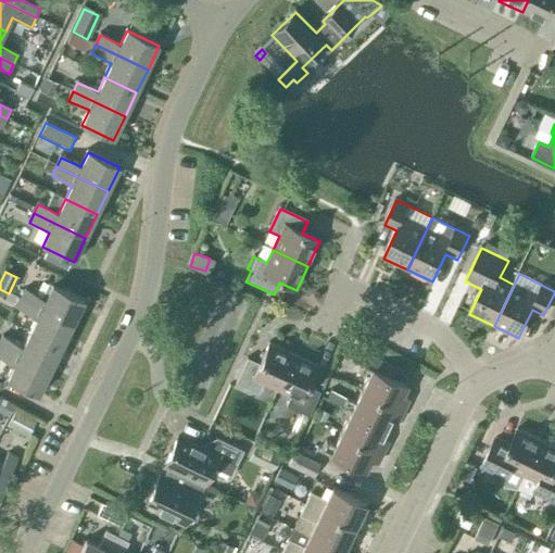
[(25,290),(21,300),(73,325),(84,301),(52,286),(45,300),(25,290)]
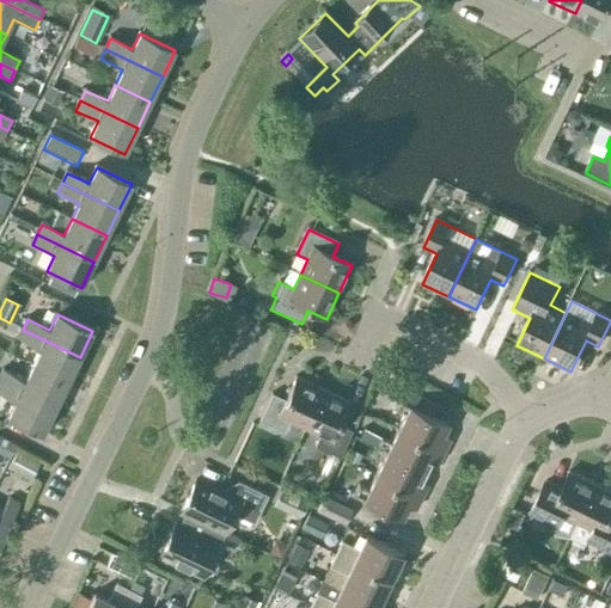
[(32,366),(67,384),(80,357),(23,330),(18,339),(40,350),(32,366)]
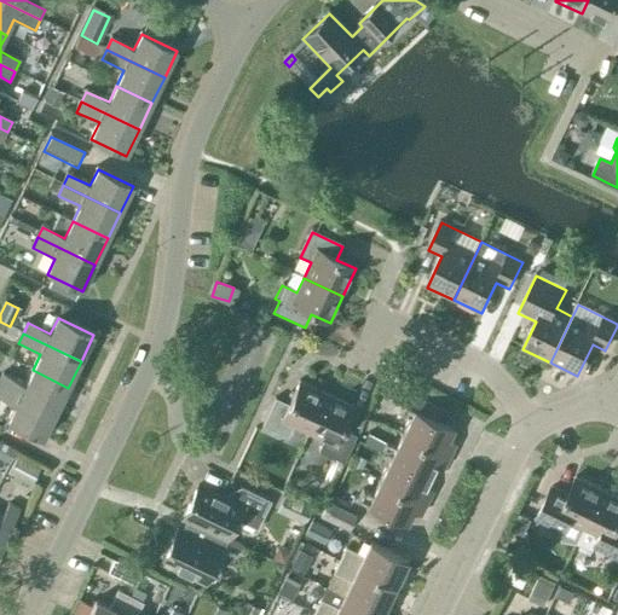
[(0,387),(56,413),(68,388),(33,370),(26,386),(3,375),(0,381),(0,387)]
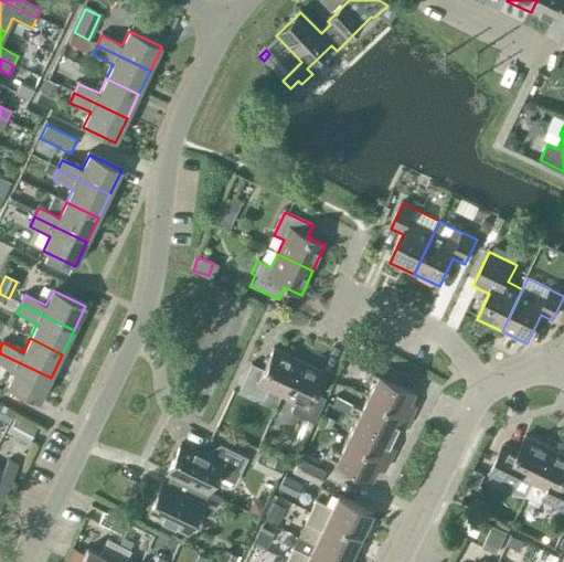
[(268,391),(282,398),(298,361),(274,350),(264,371),(252,366),(240,390),(263,401),(268,391)]
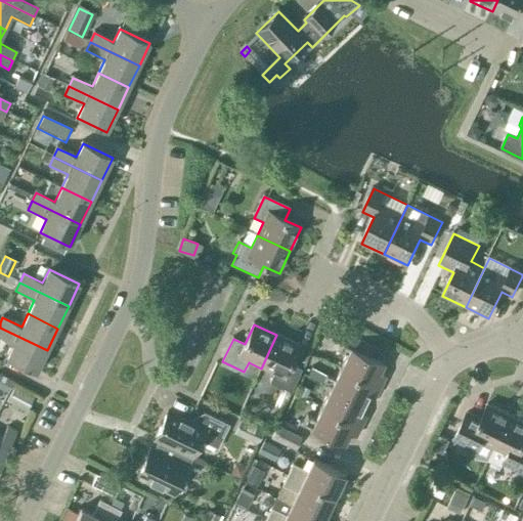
[(36,373),(47,350),(0,328),(0,338),(13,344),(6,358),(36,373)]
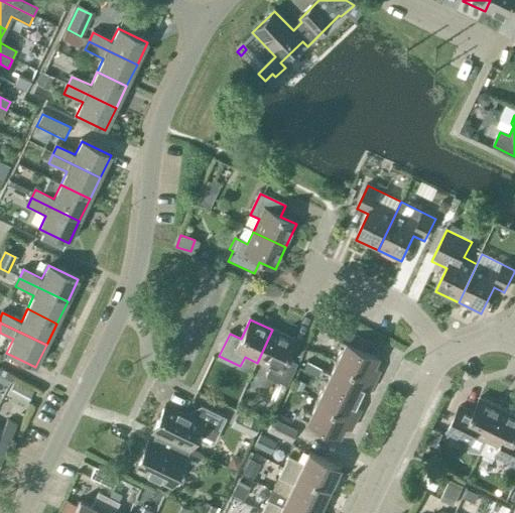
[(294,341),(272,330),(257,363),(270,369),(265,378),(286,387),(297,365),(285,360),(294,341)]
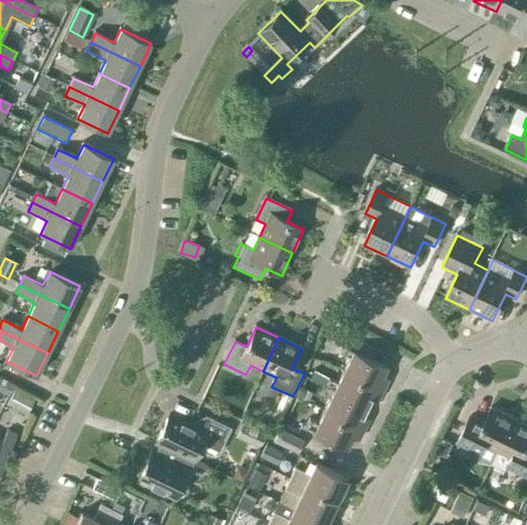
[(349,359),(343,371),(384,391),(389,381),(382,378),(387,367),(373,360),(377,352),(350,338),(346,348),(346,347),(341,355),(349,359)]
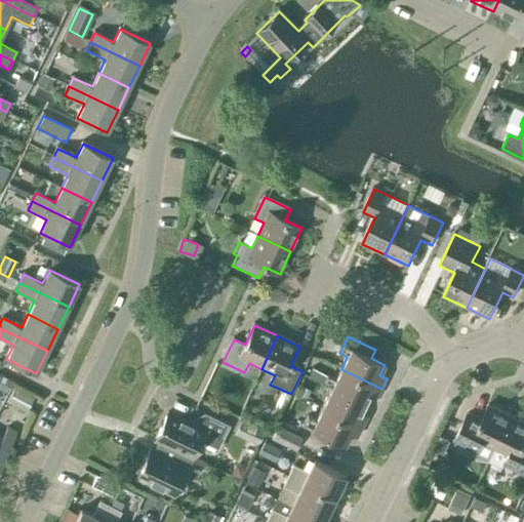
[(327,377),(324,386),(365,405),(369,396),(376,399),(381,389),(341,369),(335,382),(327,377)]
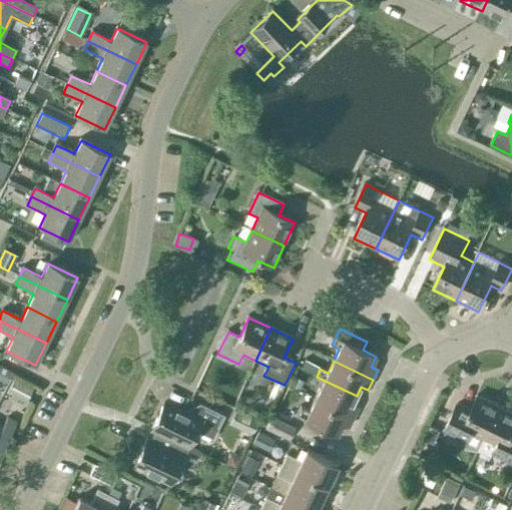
[(315,400),(354,419),(359,409),(352,405),(357,396),(317,377),(313,384),(320,388),(315,400)]
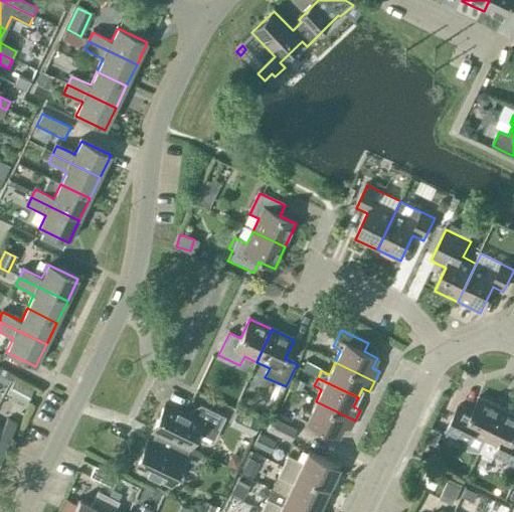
[(26,406),(34,390),(15,380),(7,396),(26,406)]
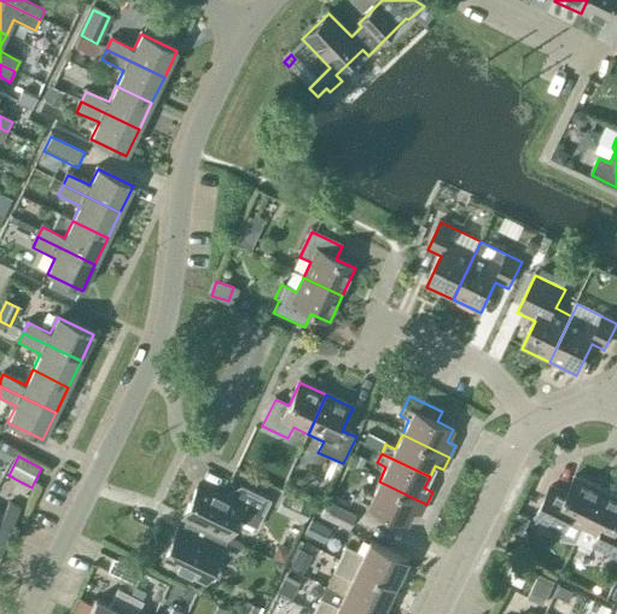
[(560,543),(576,545),(603,491),(576,478),(566,497),(551,489),(536,520),(562,532),(560,543)]
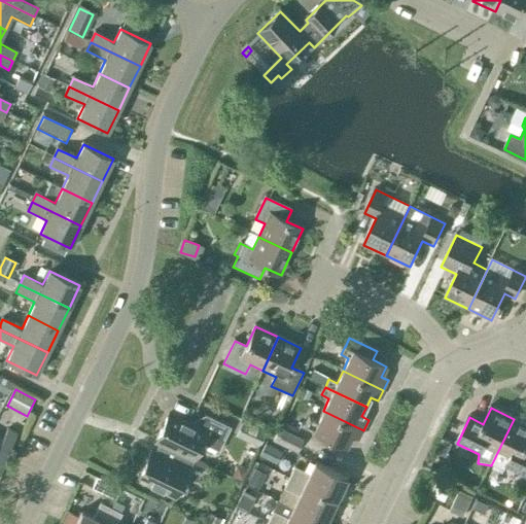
[(363,430),(323,411),(317,423),(309,419),(306,427),(346,447),(351,438),(358,441),(363,430)]
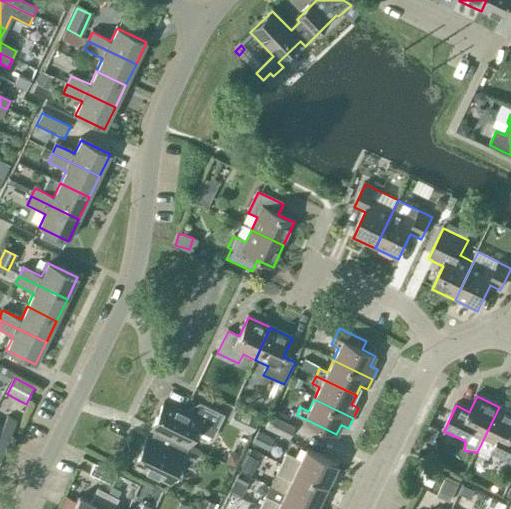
[(151,429),(160,433),(187,447),(195,431),(213,440),(224,417),(199,404),(193,418),(164,404),(151,429)]
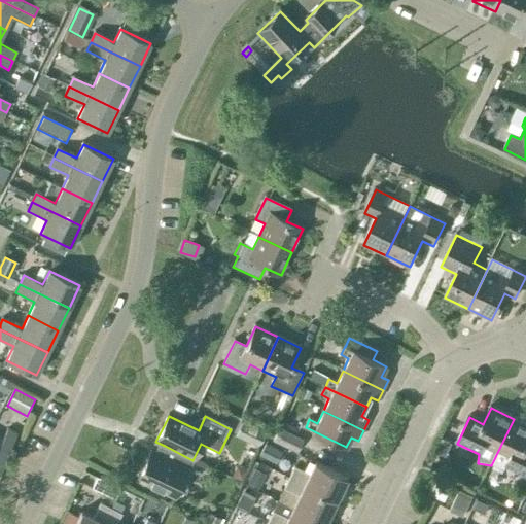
[(525,425),(514,419),(491,465),(503,472),(506,466),(525,476),(525,425)]
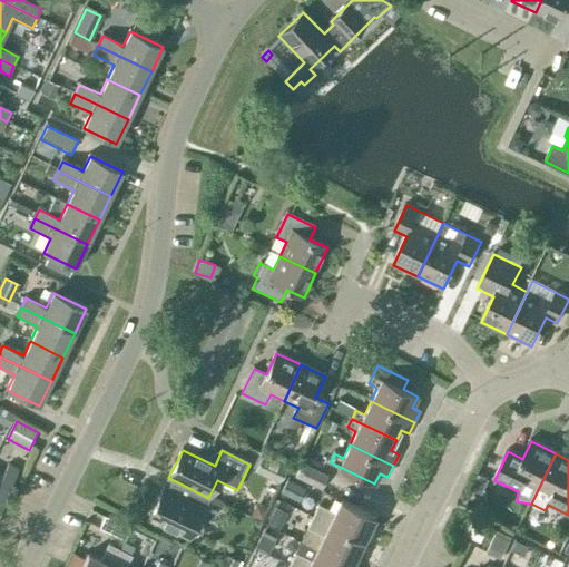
[(287,469),(262,457),(254,473),(280,486),(287,469)]
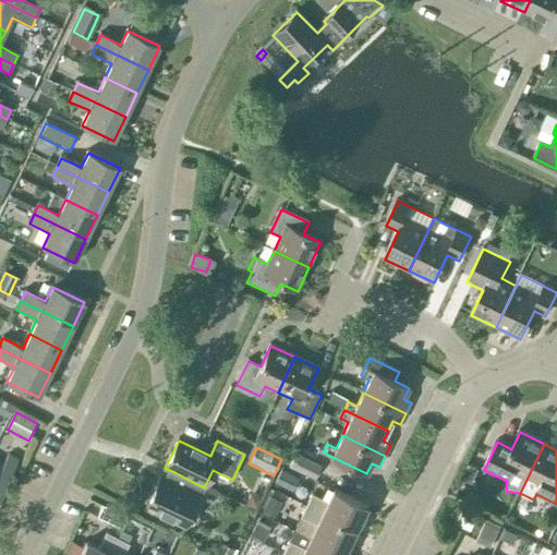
[(0,471),(0,494),(8,481),(17,461),(9,456),(0,471)]
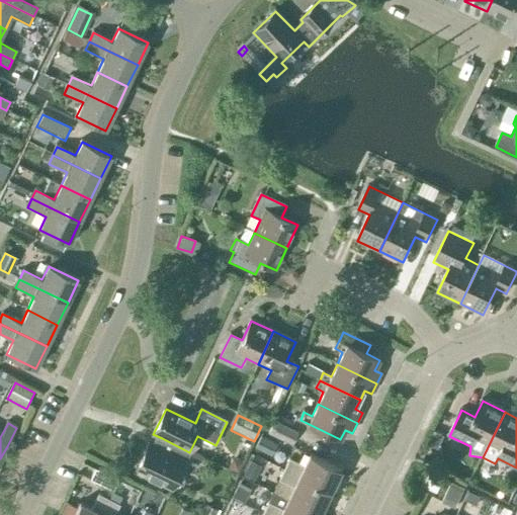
[(298,435),(273,423),(267,435),(292,447),(298,435)]
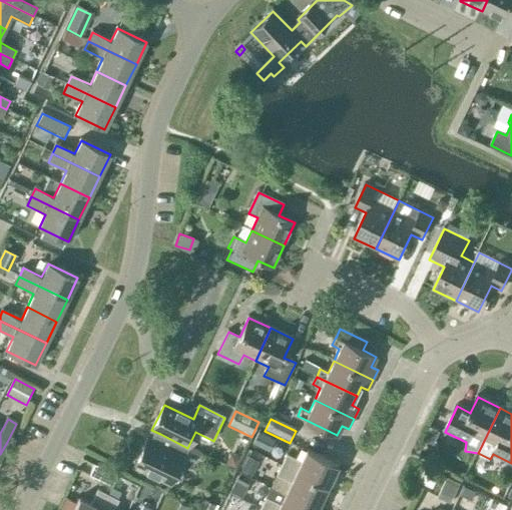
[(177,469),(187,448),(160,434),(154,445),(146,441),(134,467),(170,484),(171,482),(174,484),(176,483),(181,473),(180,471),(177,469)]
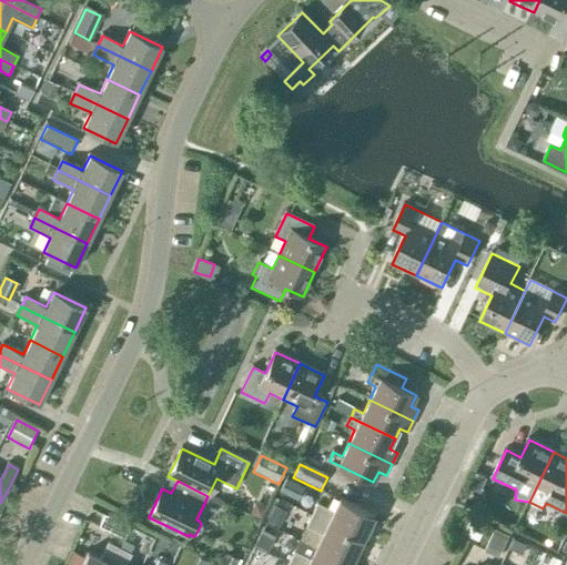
[(317,505),(312,516),(362,541),(373,516),(340,500),(333,513),(317,505)]
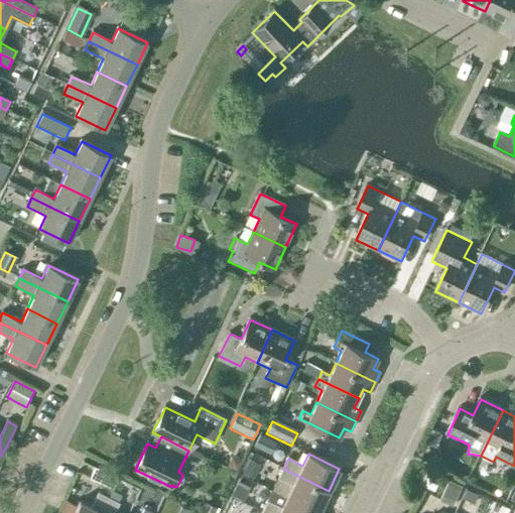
[(287,498),(315,512),(317,512),(329,491),(283,469),(278,480),(292,487),(287,498)]
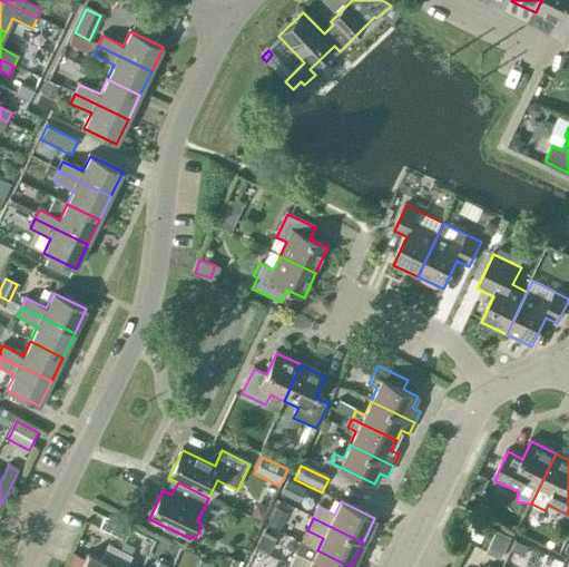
[(127,533),(106,522),(99,536),(120,546),(127,533)]
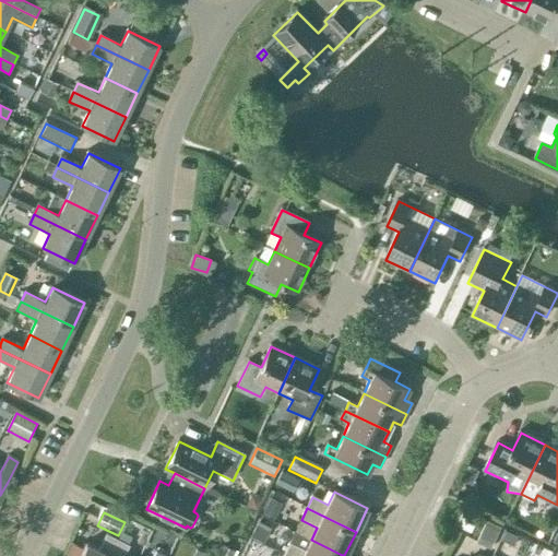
[(501,532),(486,524),(477,544),(493,552),(501,532)]
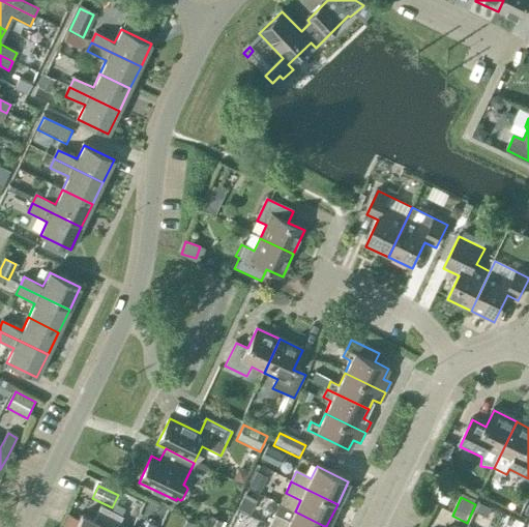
[(115,505),(112,513),(121,517),(124,509),(115,505)]
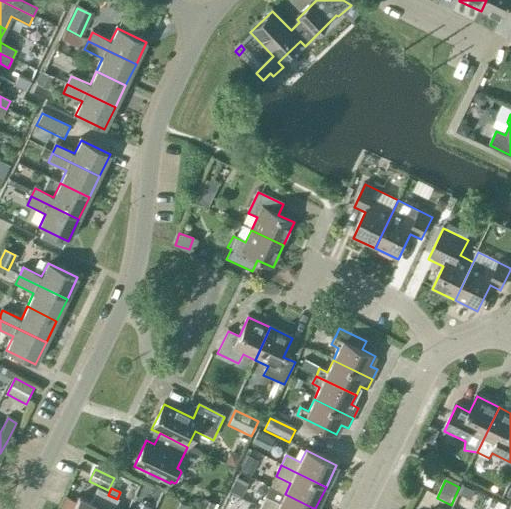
[(101,508),(108,495),(97,490),(90,504),(79,499),(73,508),(101,508)]
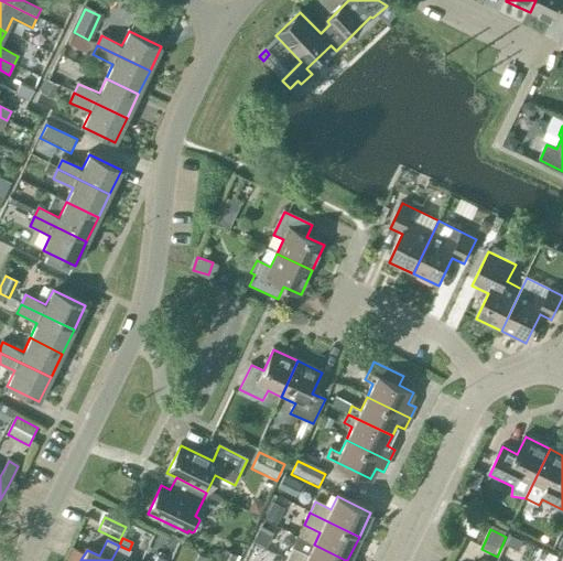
[(345,560),(314,545),(307,557),(292,549),(287,560),(345,560)]
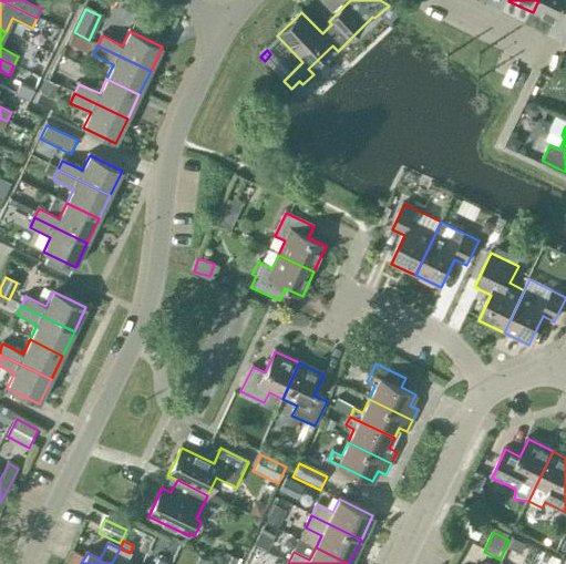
[(126,563),(131,554),(130,553),(120,549),(112,563),(126,563)]
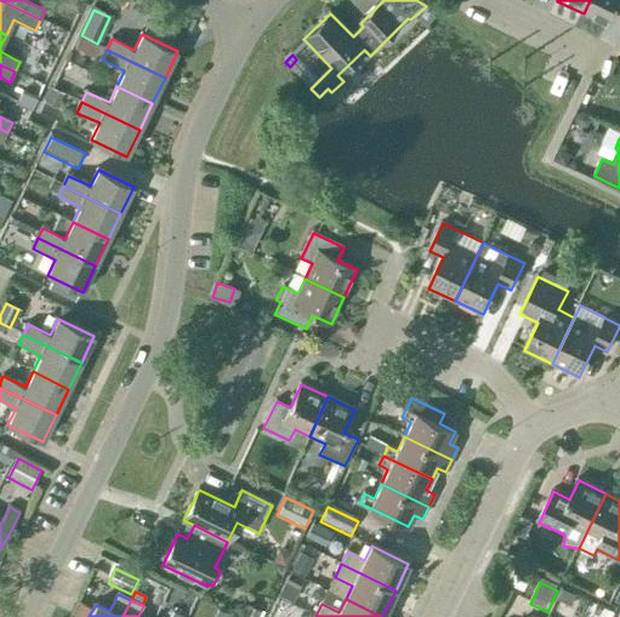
[(260,616),(262,612),(245,604),(238,616),(260,616)]
